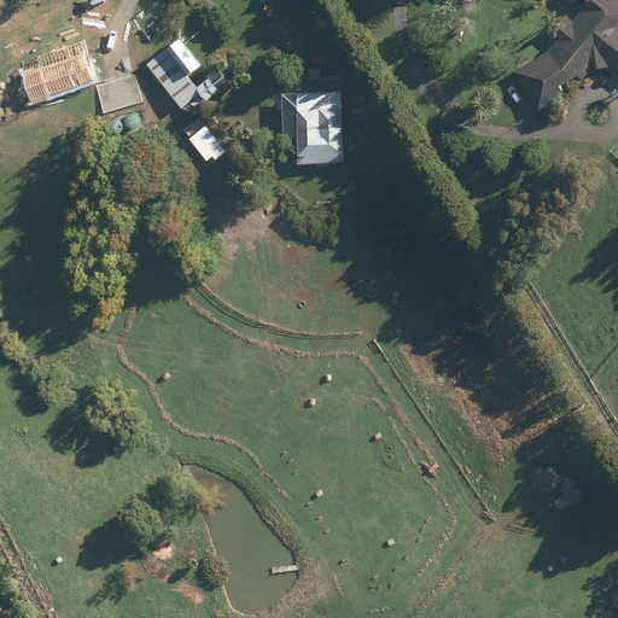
[(617,0),(560,0),(576,13),(570,21),(563,15),(544,36),(552,42),(546,51),(511,71),(535,112),(588,74),(602,70),(617,81),(617,0)]
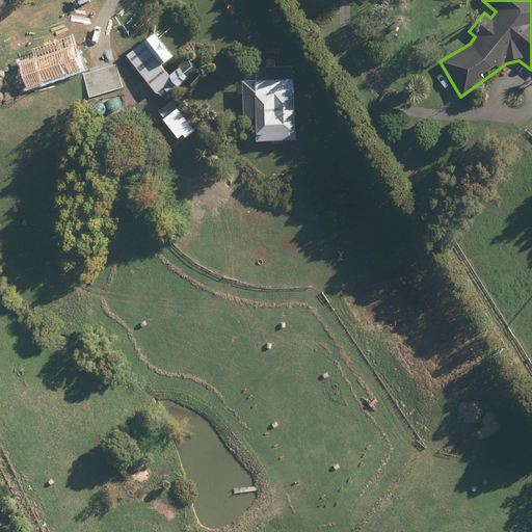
[(143,41),(161,63),(170,56),(153,33),(143,41)]
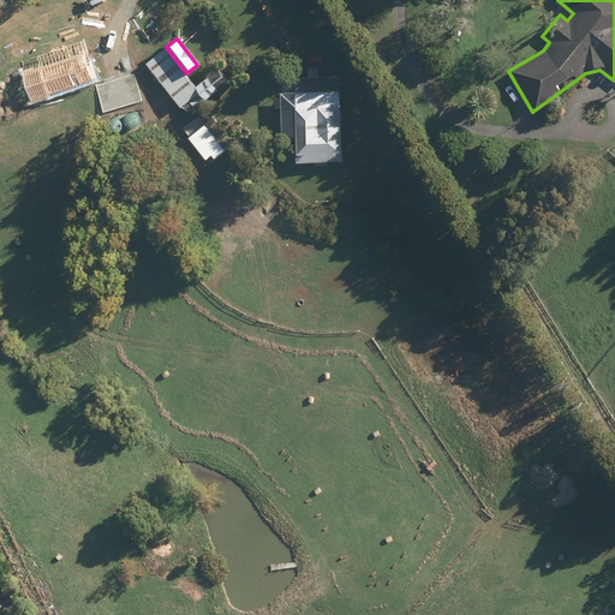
[(215,69),(191,89),(203,102),(227,82),(215,69)]
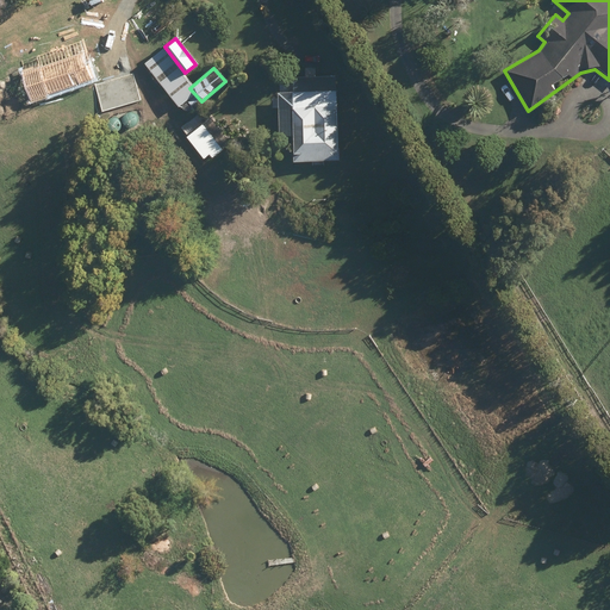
[(332,91),(288,93),(290,163),(337,161),(336,156),(334,154),(332,91)]
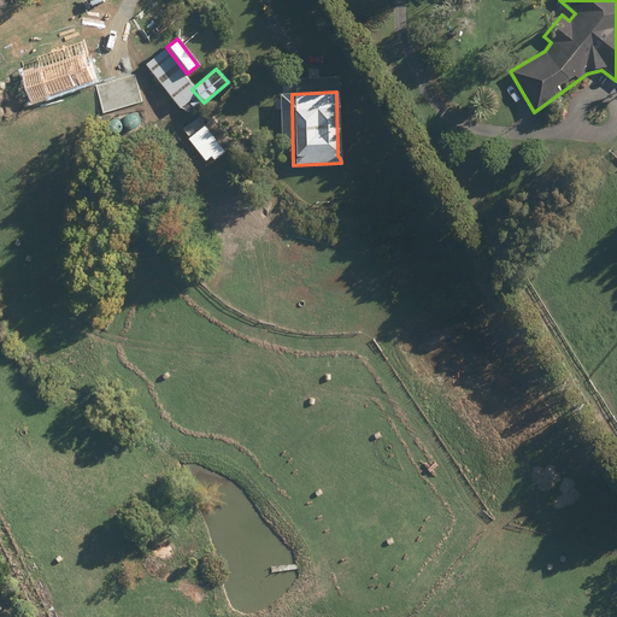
[(212,118),(186,139),(203,162),(210,157),(212,160),(231,145),(229,141),(212,118)]
